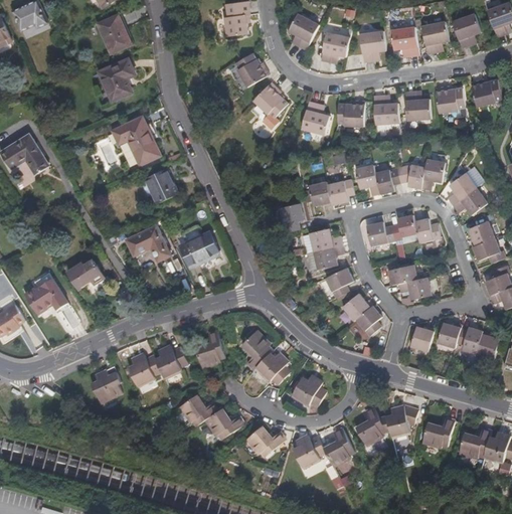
[(35,28),(46,23),(36,0),(11,12),(19,31),(33,24),(35,28)]
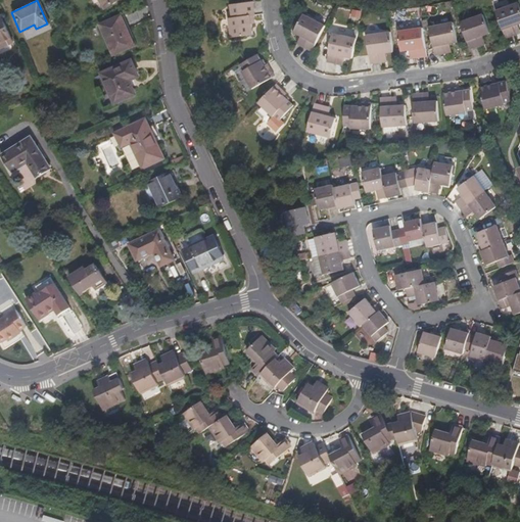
[(248,14),(250,14),(252,14),(250,0),(229,3),(231,17),(227,18),(229,37),(250,34),(249,22),(248,14)]
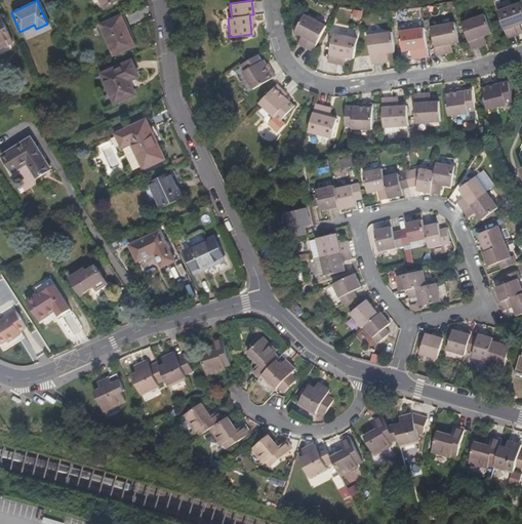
[(521,13),(518,2),(495,10),(505,37),(514,34),(511,26),(517,24),(521,21),(521,13)]
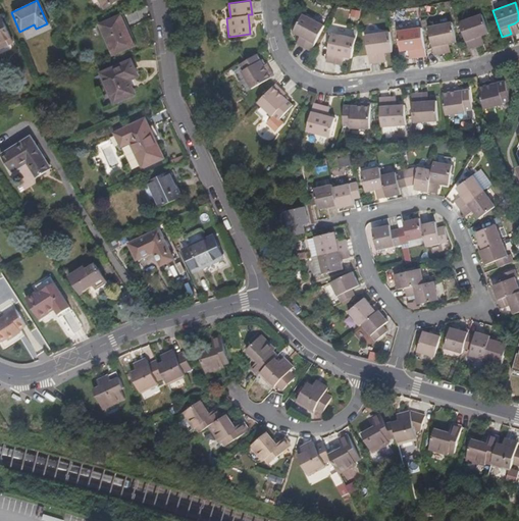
[(479,14),(457,21),(466,49),(476,45),(473,37),(478,35),(485,33),(479,14)]
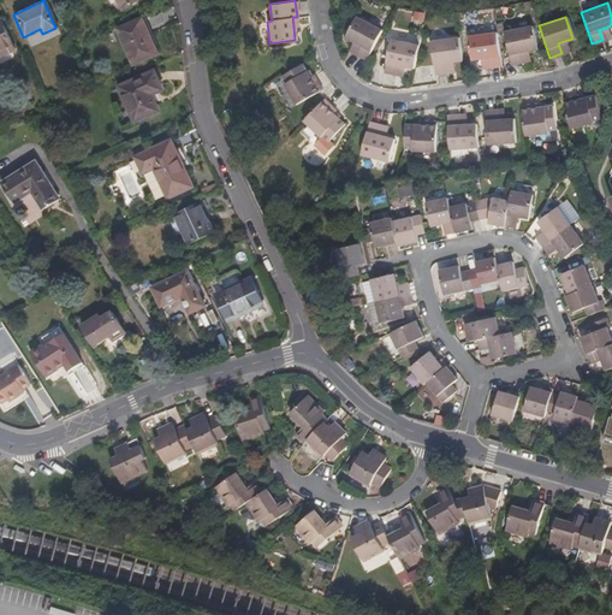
[(130,64),(155,53),(140,18),(114,28),(130,64)]
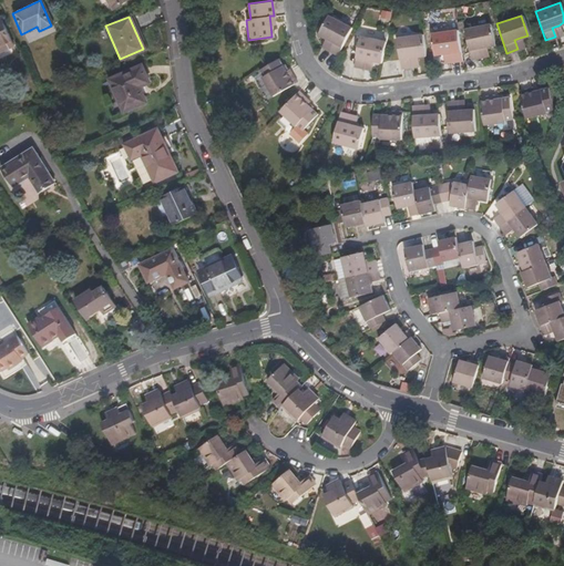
[(329,43),(325,52),(335,58),(349,30),(326,17),(316,37),(322,40),(329,43)]
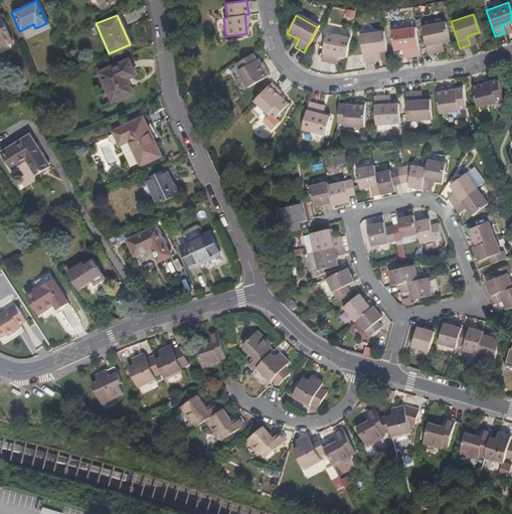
[(0,40),(1,45),(10,41),(0,18),(0,40)]
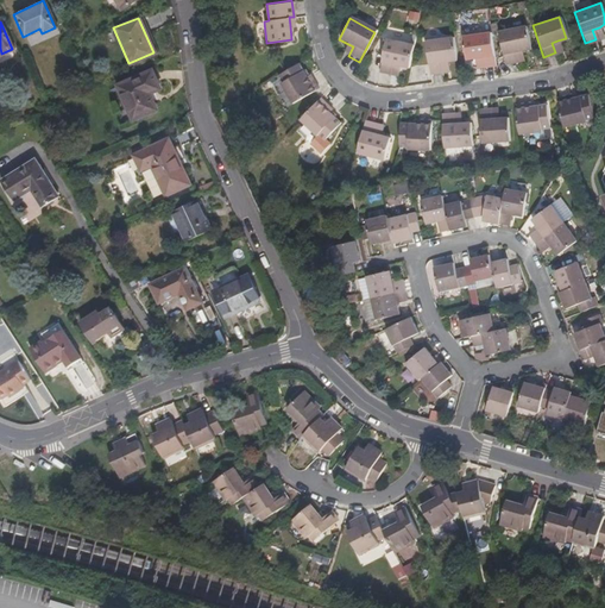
[(515,50),(521,48),(530,44),(523,23),(496,32),(506,63),(518,60),(515,50)]
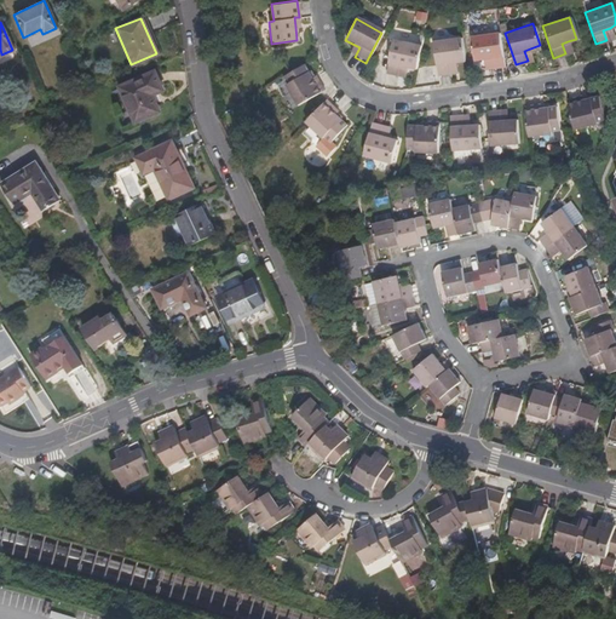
[(614,38),(610,28),(603,30),(606,40),(614,38)]
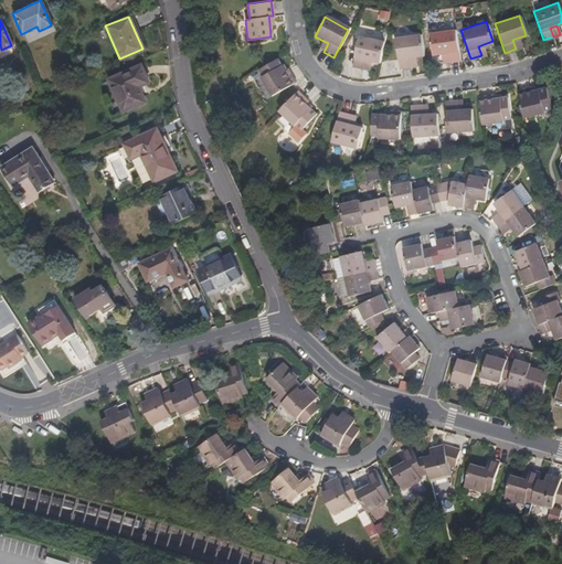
[(447,62),(458,61),(454,30),(428,33),(431,53),(439,52),(445,51),(447,62)]
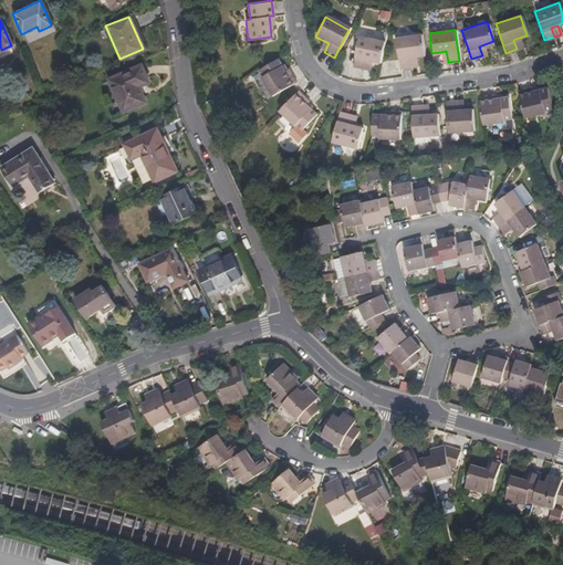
[(364,59),(371,60),(378,62),(384,40),(357,34),(351,65),(363,67),(364,59)]
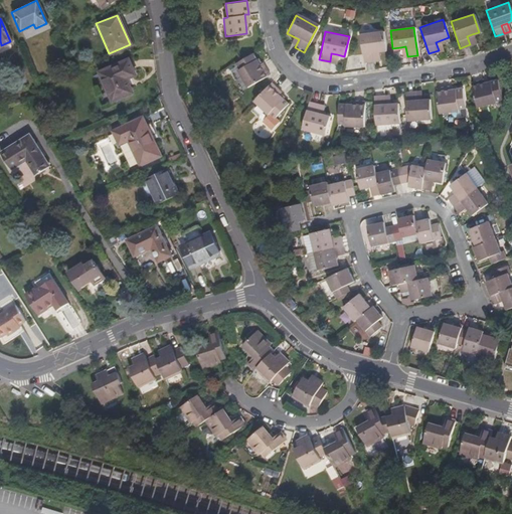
[(371,50),(377,50),(385,49),(382,31),(359,35),(363,62),(373,61),(371,50)]
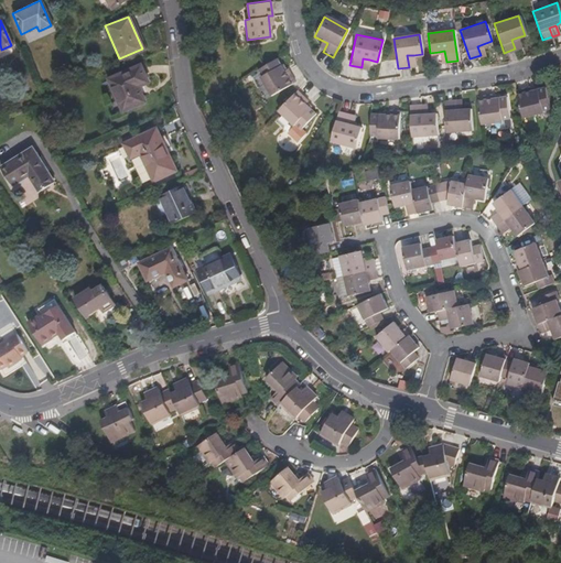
[(316,49),(323,52),(327,43),(321,40),(316,49)]
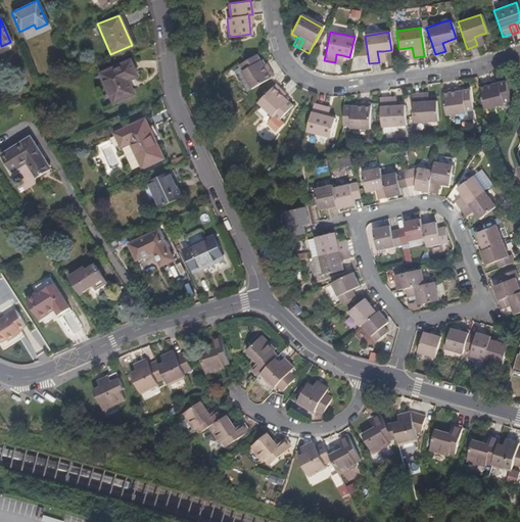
[(255,54),(238,64),(241,70),(239,72),(249,88),(272,76),(266,64),(263,65),(255,54)]
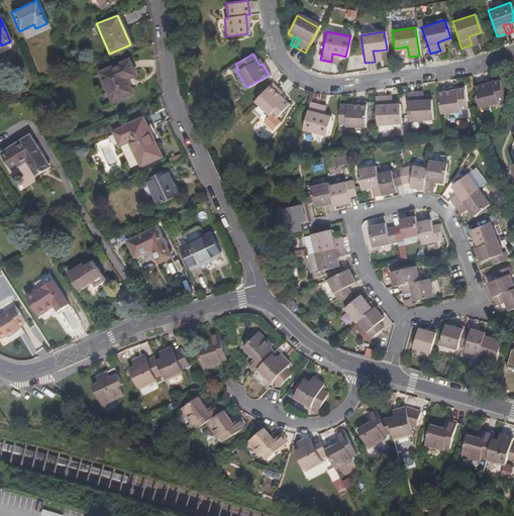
[(110,102),(131,93),(125,79),(134,75),(127,59),(97,72),(110,102)]
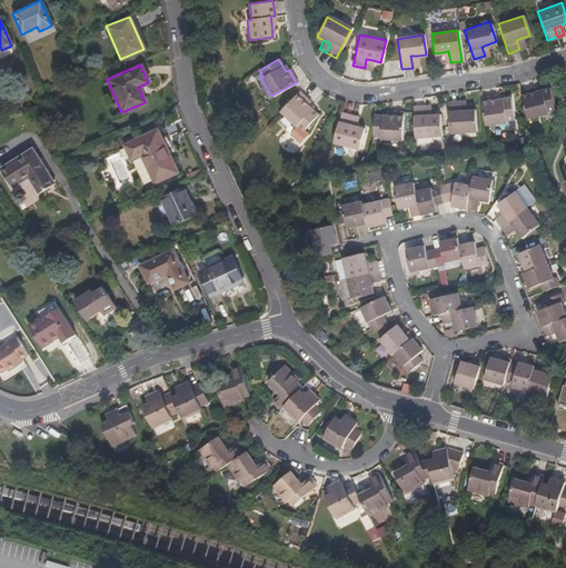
[(518,92),(526,119),(546,115),(545,112),(553,110),(547,89),(534,92),(533,89),(518,92)]
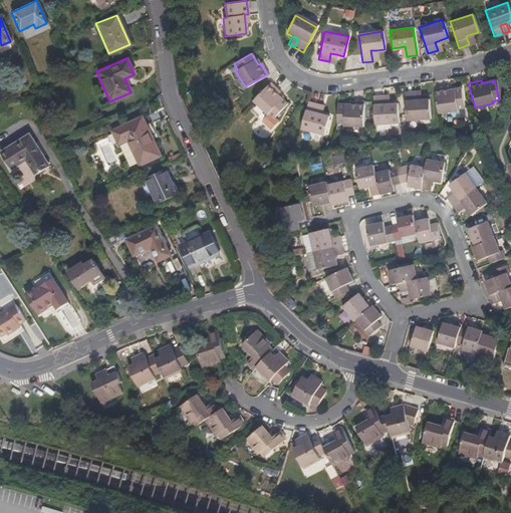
[(279,91),(269,82),(252,101),(266,114),(260,120),(269,130),(277,121),(273,117),(286,103),(276,94),(279,91)]
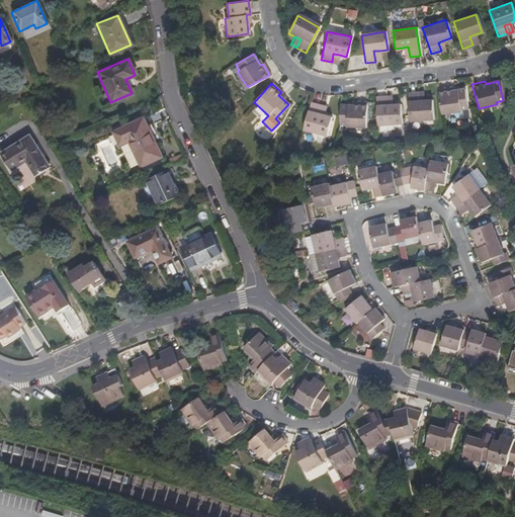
[(437,89),(440,114),(459,111),(458,109),(465,108),(463,89),(450,91),(449,87),(437,89)]
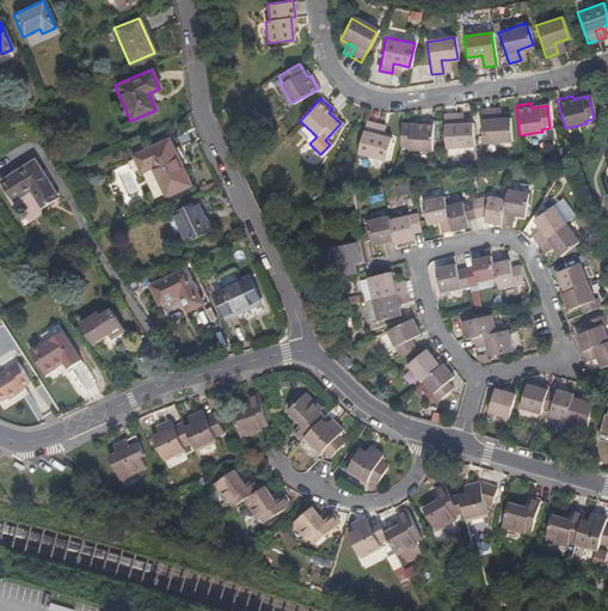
[(479,111),(481,145),(510,141),(508,118),(498,120),(492,120),(491,110),(479,111)]
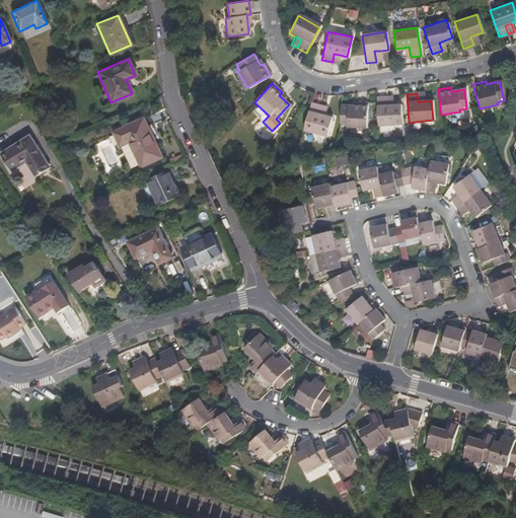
[(386,106),(385,97),(375,98),(377,127),(401,125),(399,105),(392,106),(386,106)]
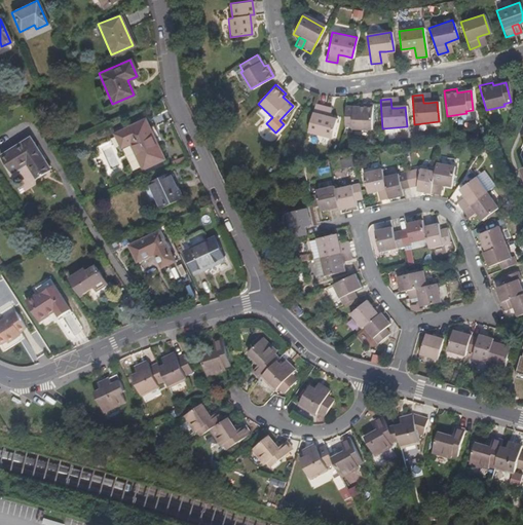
[(323,115),(325,107),(314,104),(306,132),(331,139),(336,119),(329,117),(323,115)]
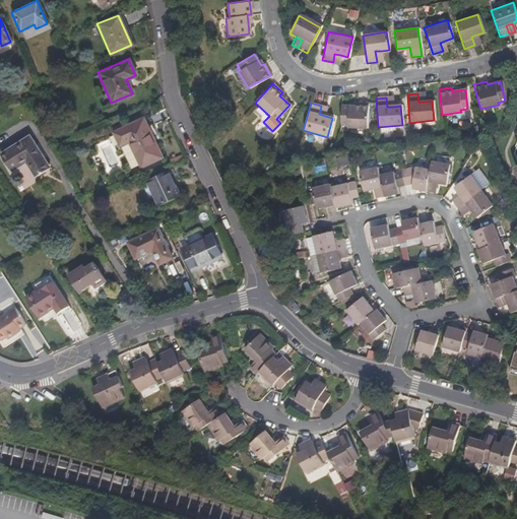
[(339,125),(339,126),(345,126),(345,129),(366,129),(367,104),(352,104),(352,107),(340,107),(339,125)]
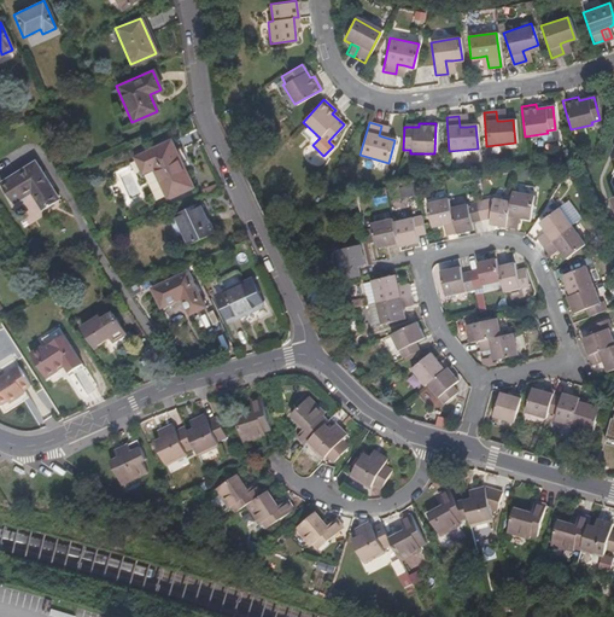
[(389,127),(381,126),(379,135),(386,138),(389,127)]
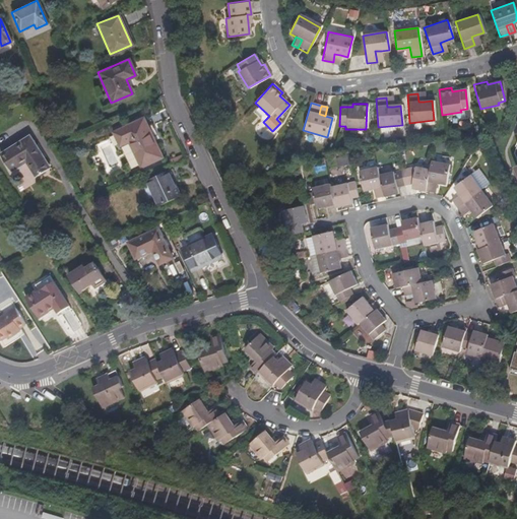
[(139,167),(160,156),(142,118),(112,132),(118,145),(127,141),(139,167)]
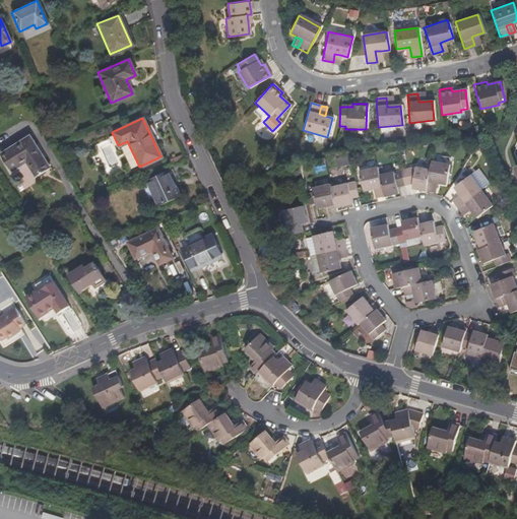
[(221,126),(216,131),(219,134),(224,129),(221,126)]
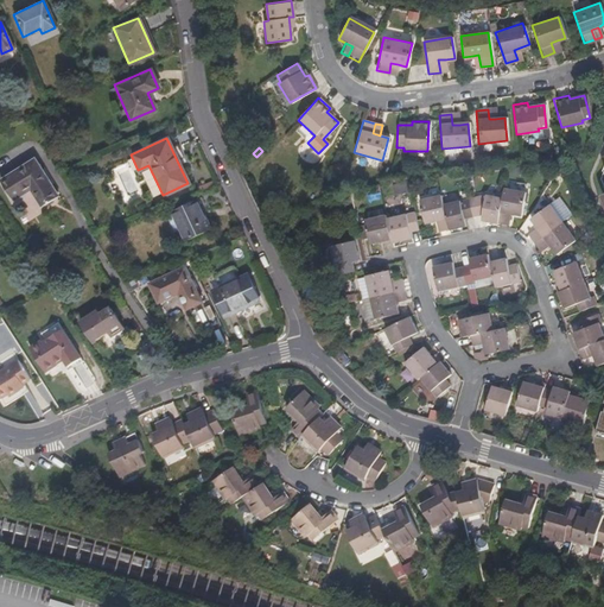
[(40,206),(56,195),(32,158),(0,178),(0,183),(11,200),(29,188),(40,206)]
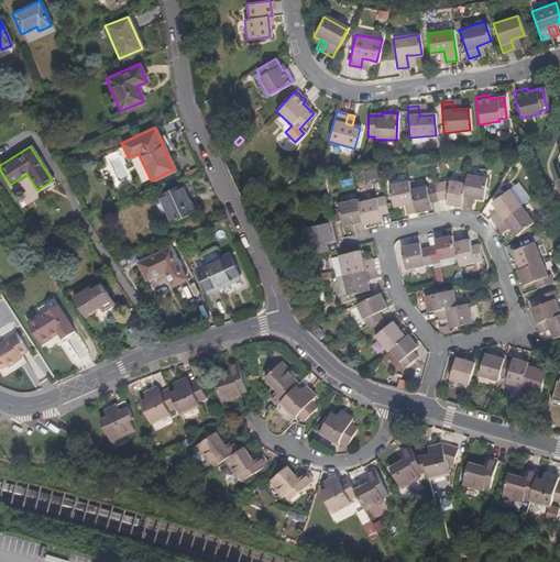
[(373,169),(362,172),(364,180),(375,178),(373,169)]
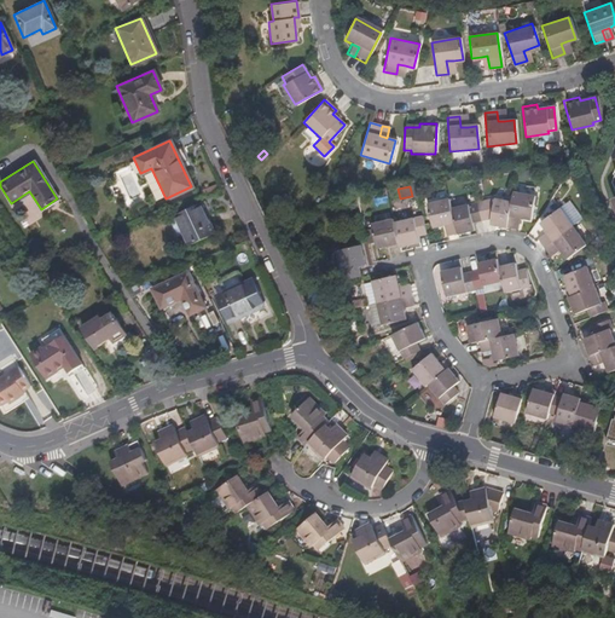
[(511,189),(510,198),(505,225),(516,226),(517,215),(529,218),(534,194),(511,189)]
